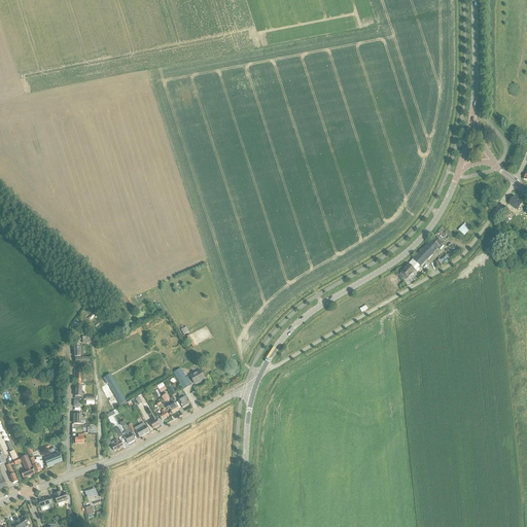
[(515,197),(510,204),(515,208),(514,210),(517,212),(521,206),(523,203),(515,197)]
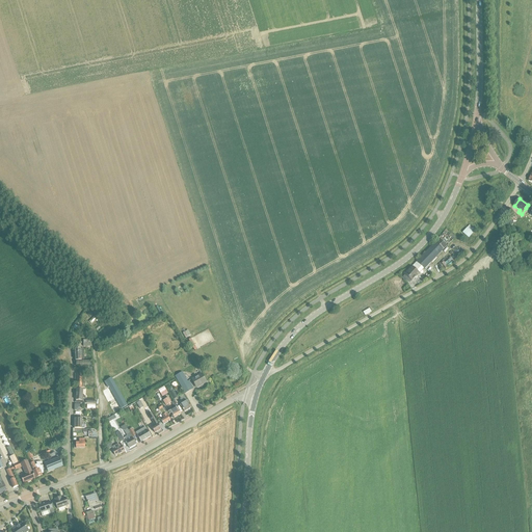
[(469,225),(462,233),(468,238),(475,231),(469,225)]
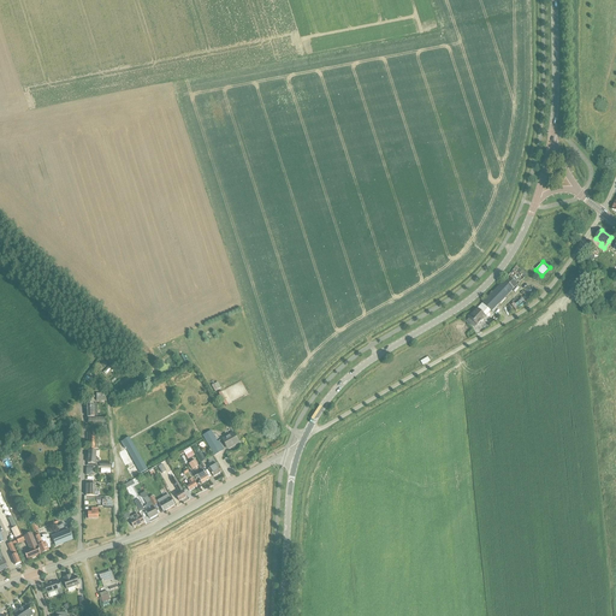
[(491,312),(513,291),(517,286),(509,277),(483,303),(468,318),(477,326),(485,317),(484,315),(490,311),(491,312)]
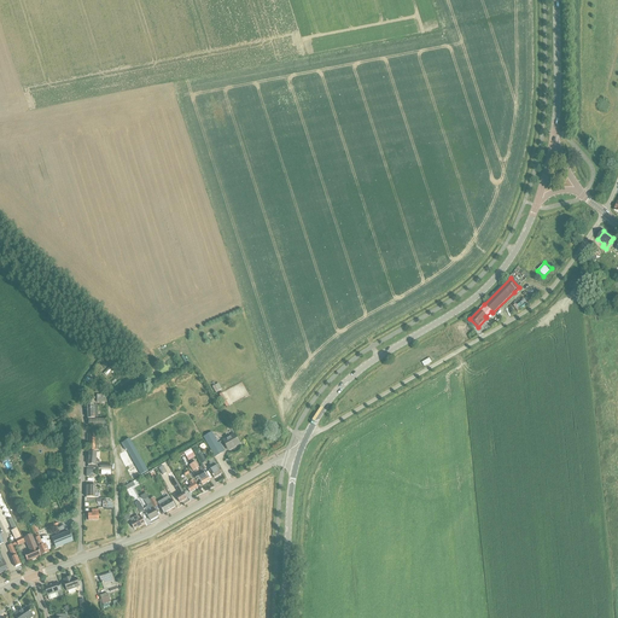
[(526,296),(516,307),(519,309),(530,299),(526,296)]
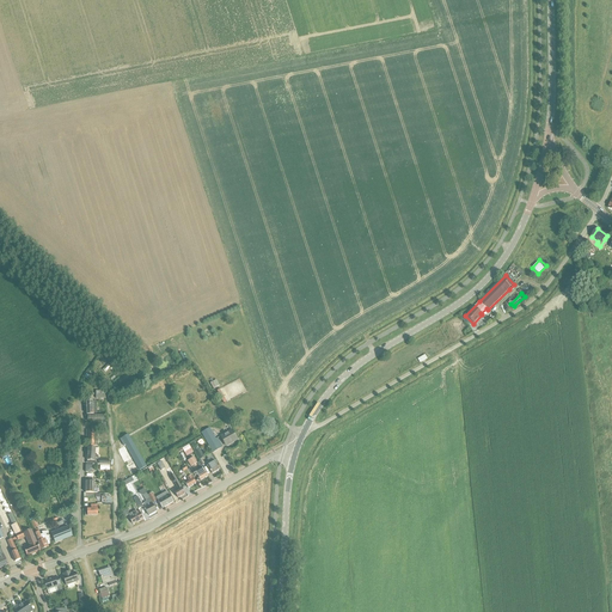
[(111,361),(103,369),(106,373),(115,366),(111,361)]
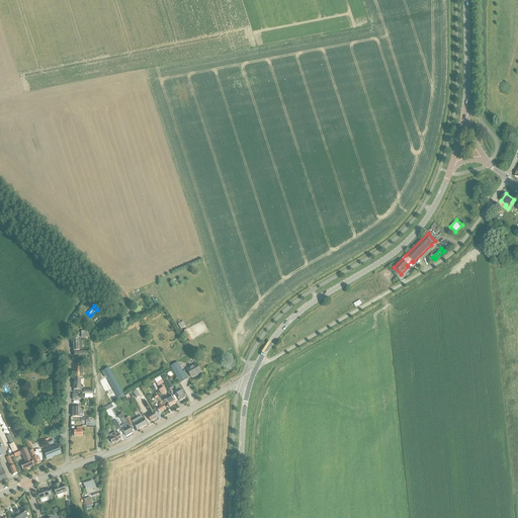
[(74,340),(74,351),(82,350),(81,340),(74,340)]
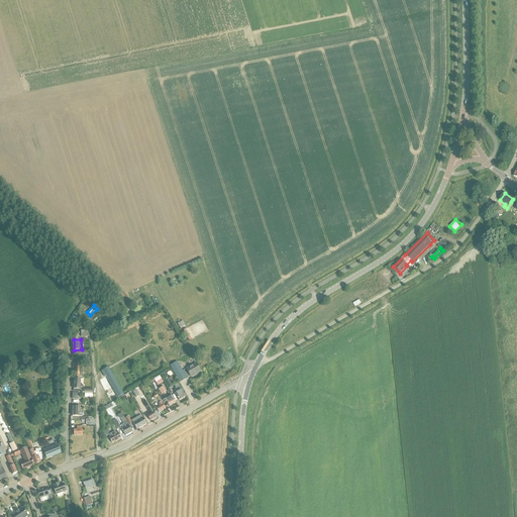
[(178,362),(171,366),(180,383),(188,378),(184,371),(183,371),(178,362)]
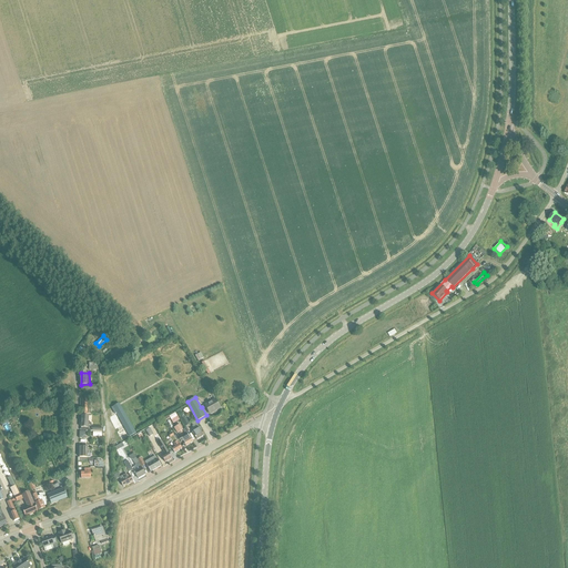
[(91,414),(92,399),(83,399),(82,414),(91,414)]
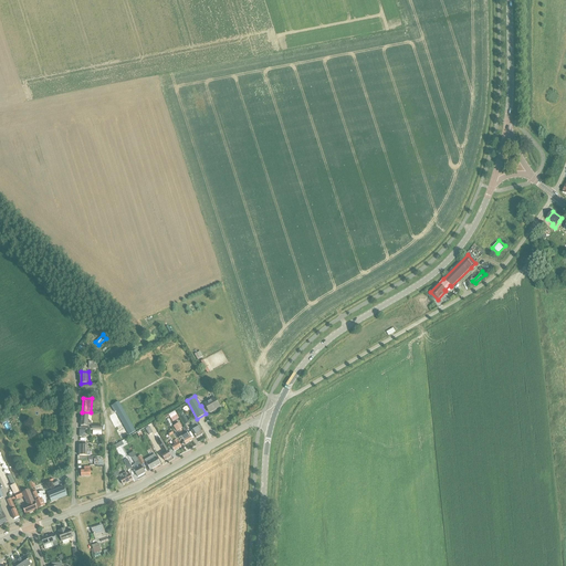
[(207,401),(205,404),(209,411),(215,408),(216,409),(219,407),(215,398),(207,401)]
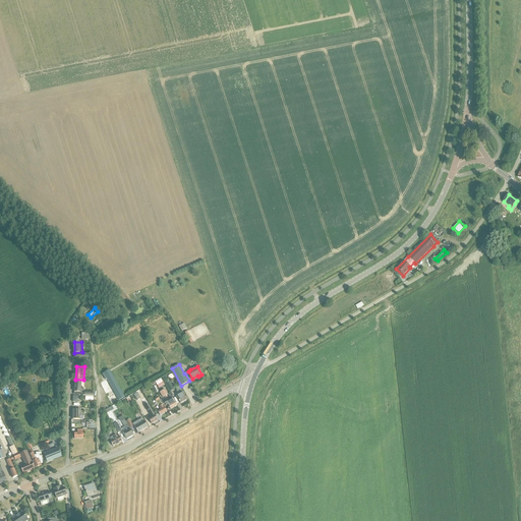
[(100,383),(112,405),(125,397),(109,370),(102,374),(106,380),(100,383)]
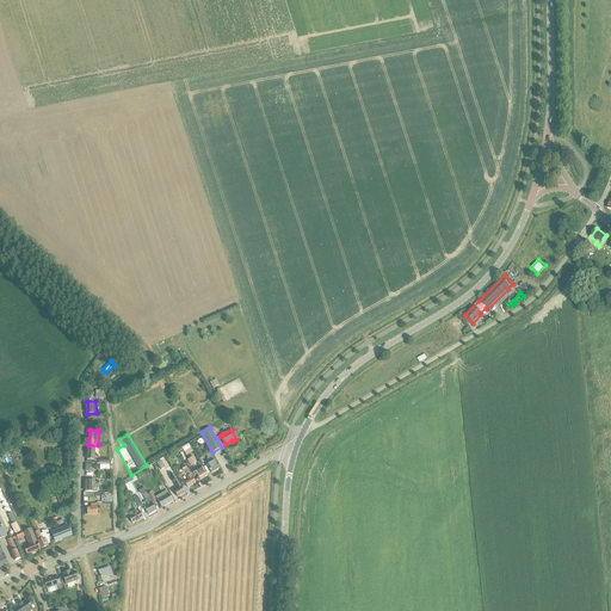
[(181,448),(186,456),(193,451),(189,444),(181,448)]
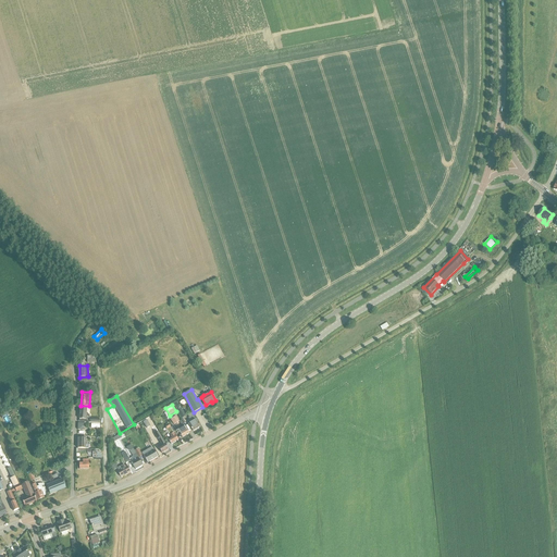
[(81,408),(81,420),(85,420),(85,423),(89,423),(100,423),(100,419),(89,419),(90,415),(87,415),(87,408),(81,408)]
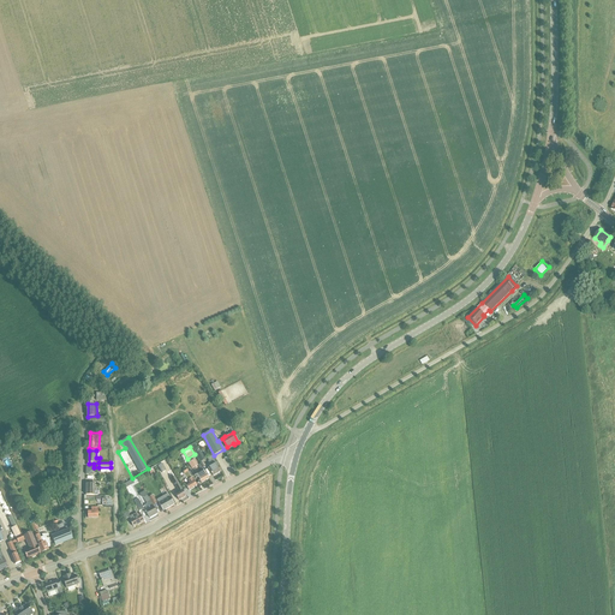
[(221,471),(213,457),(208,459),(209,461),(212,466),(208,469),(210,472),(213,476),(221,471)]
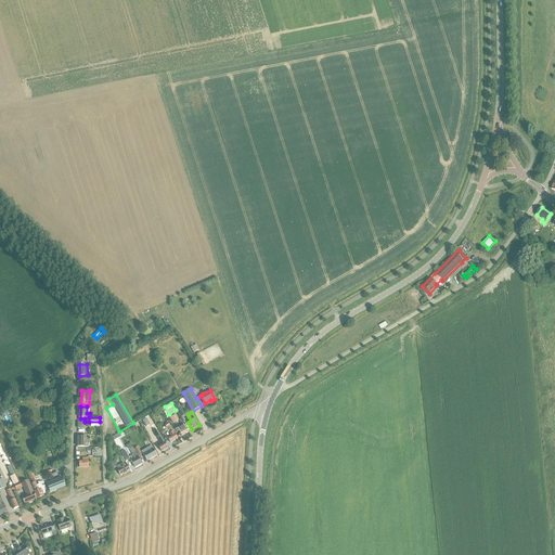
[(179,421),(182,426),(178,429),(182,437),(189,433),(181,418),(179,421)]
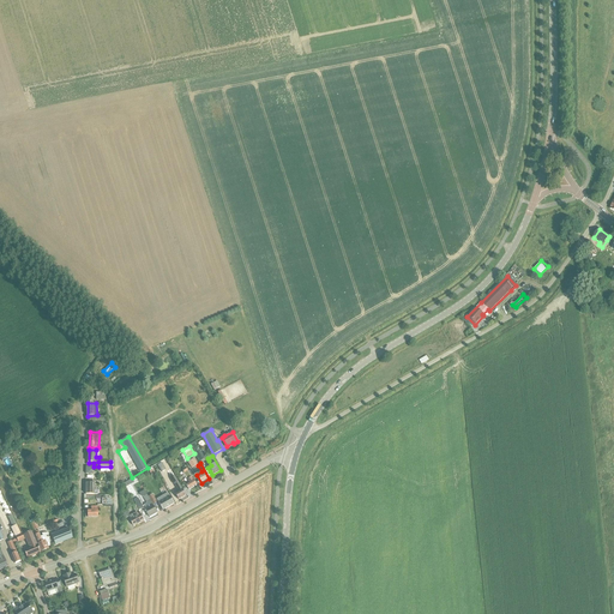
[(184,474),(190,483),(186,485),(190,489),(197,486),(186,468),(182,470),(184,473),(184,474)]
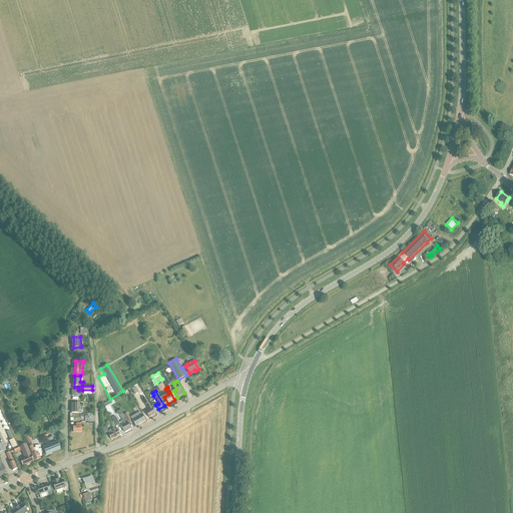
[(148,412),(146,413),(149,418),(155,414),(146,398),(144,399),(143,397),(142,398),(143,400),(142,400),(145,404),(148,409),(147,410),(148,412)]
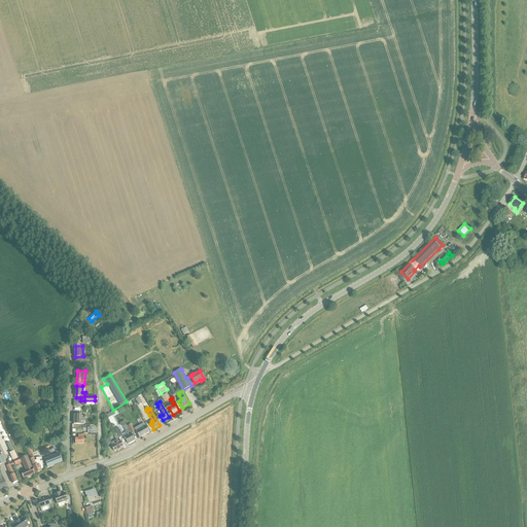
[(144,423),(135,428),(140,437),(149,432),(144,423)]
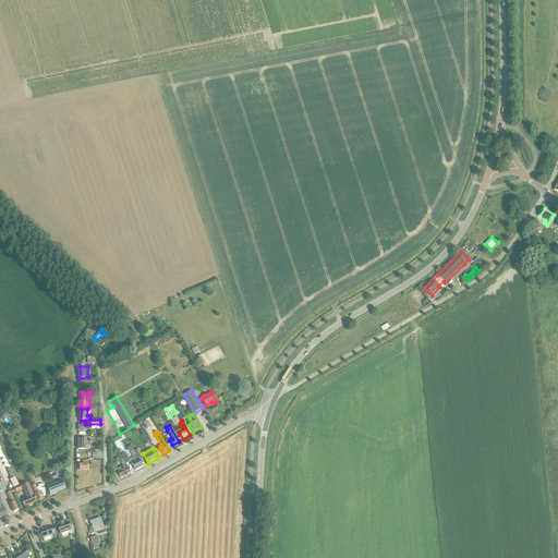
[(143,465),(136,455),(134,449),(132,450),(132,451),(131,451),(131,452),(134,457),(132,459),(133,462),(132,463),(135,470),(143,465)]
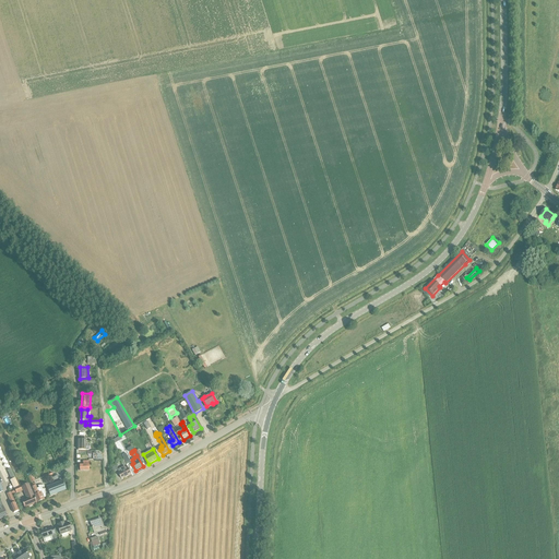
[(122,455),(127,464),(131,462),(126,453),(122,455)]
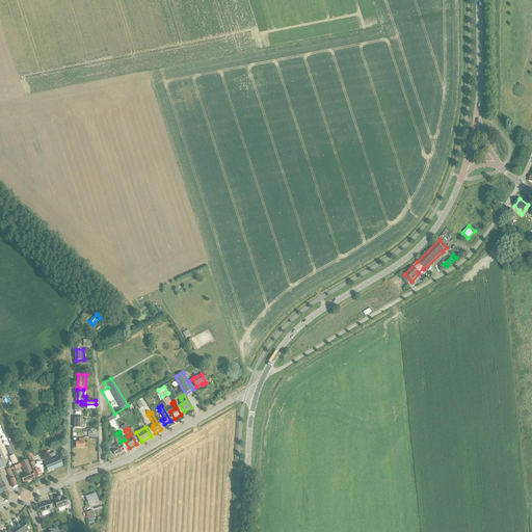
[(74,445),(74,449),(85,448),(85,440),(80,440),(80,443),(77,444),(77,445),(74,445)]
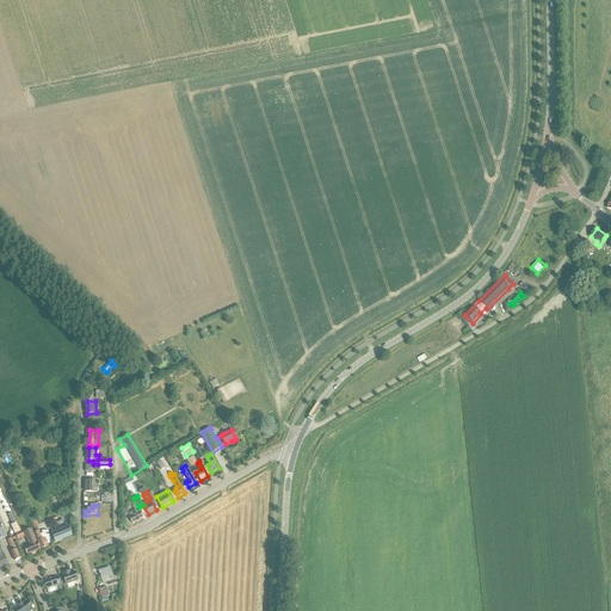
[(129,518),(133,524),(143,518),(140,511),(136,512),(135,510),(129,513),(131,517),(129,518)]
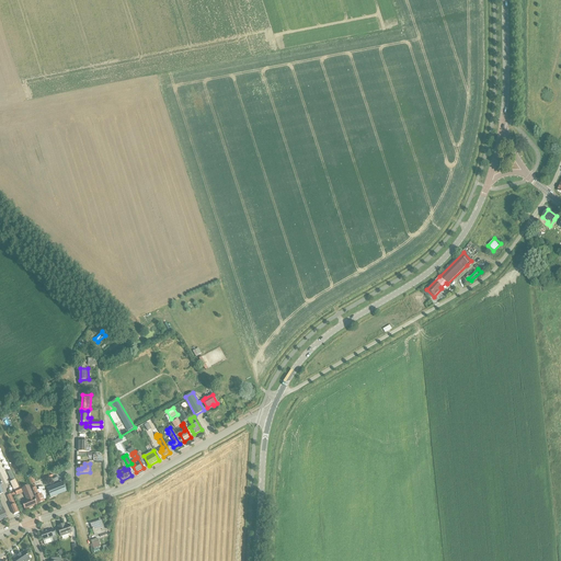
[(11,482),(14,490),(20,488),(15,480),(11,482)]
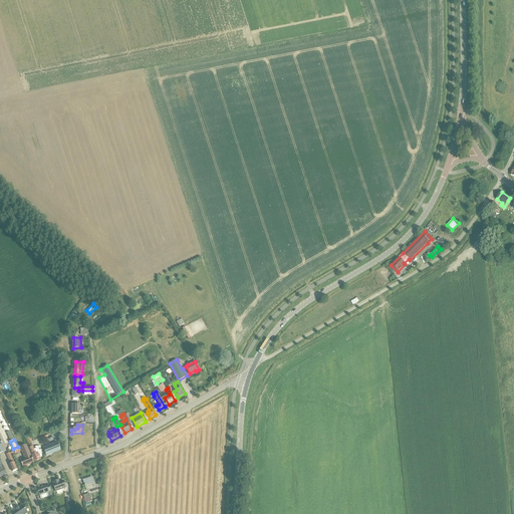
[(43,448),(47,456),(61,450),(58,442),(43,448)]
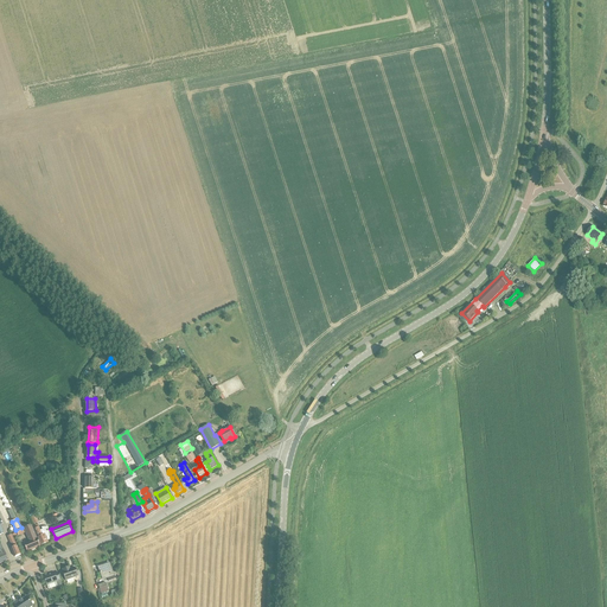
[(38,524),(37,525),(33,526),(42,545),(49,542),(49,541),(51,540),(51,538),(50,536),(50,535),(50,532),(50,531),(49,531),(49,530),(49,528),(48,528),(46,528),(45,528),(44,528),(43,528),(42,528),(43,530),(40,531),(38,524)]
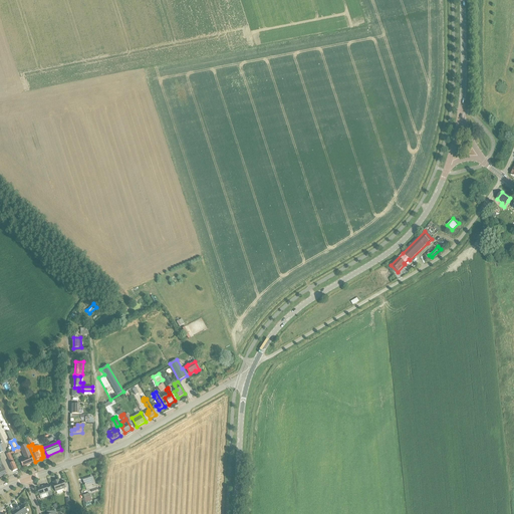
[(22,465),(22,466),(23,467),(27,466),(28,466),(29,466),(29,465),(30,465),(34,463),(33,460),(33,459),(32,459),(31,457),(26,447),(21,449),(25,459),(20,461),(22,464),(21,464),(22,465)]
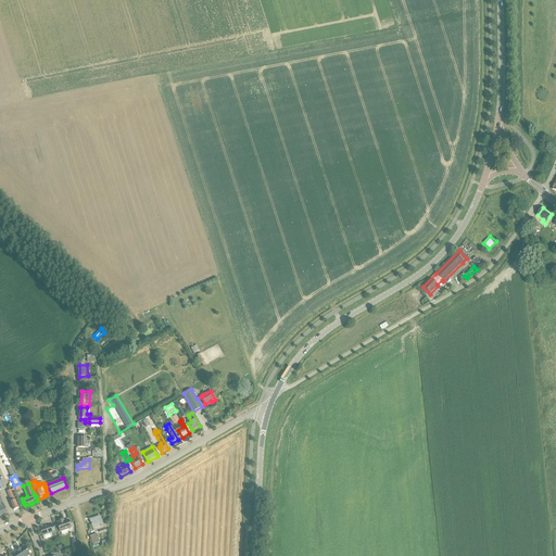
[(20,508),(17,504),(11,490),(8,492),(12,502),(10,503),(14,510),(20,508)]
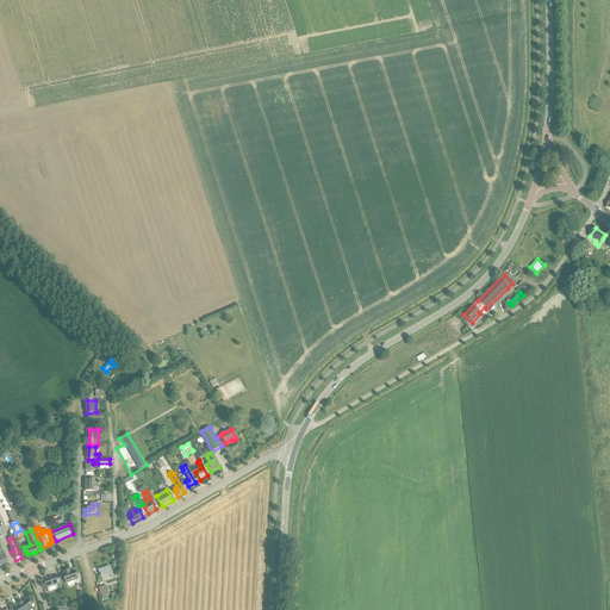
[(110,566),(98,570),(103,584),(109,582),(109,585),(116,582),(114,579),(110,566)]
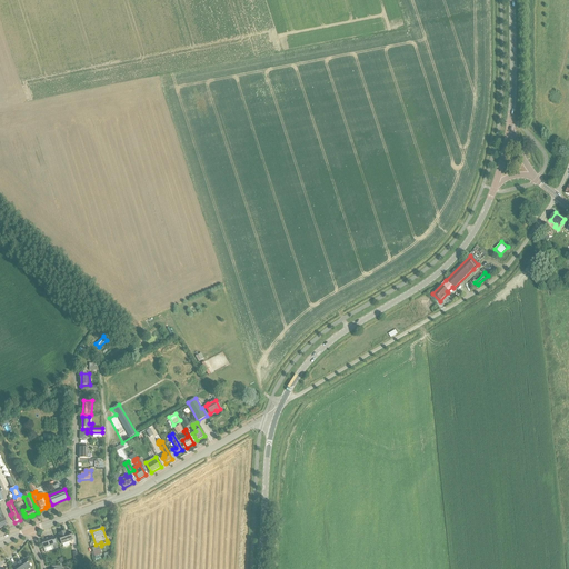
[(59,536),(61,545),(73,540),(70,532),(66,533),(66,532),(59,535),(59,536)]
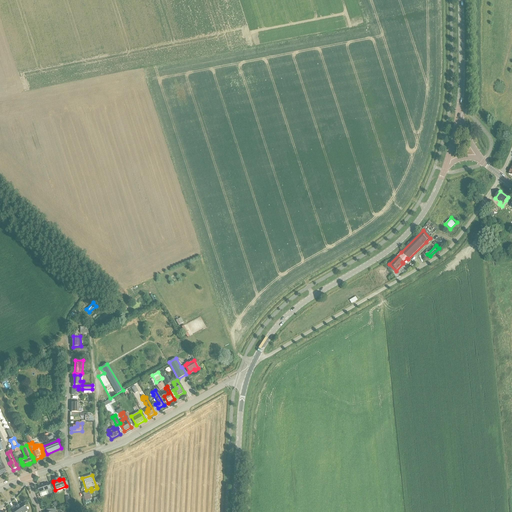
[(49,483),(46,484),(46,483),(37,486),(38,489),(37,490),(38,491),(40,494),(48,491),(49,494),(52,492),(49,483)]
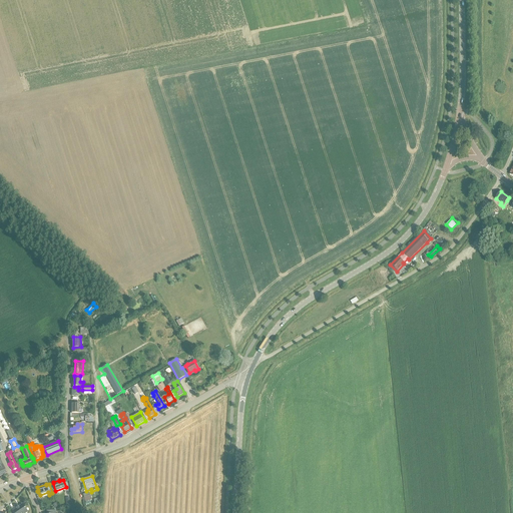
[(83,495),(85,501),(91,499),(89,492),(83,495)]
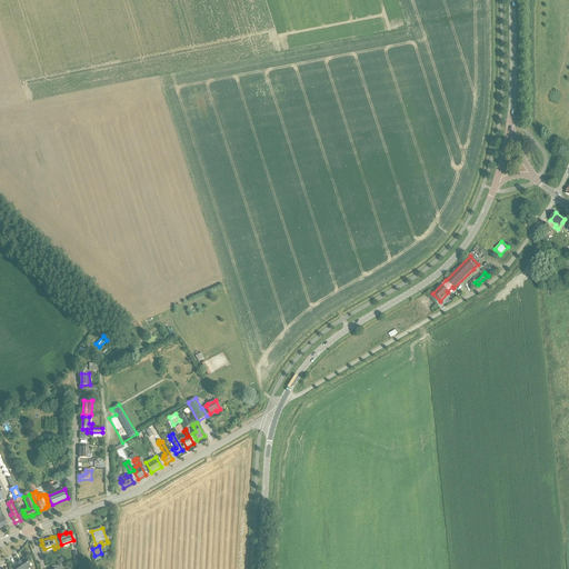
[(12,565),(15,568),(29,568),(31,568),(25,559),(18,563),(17,562),(12,565)]
